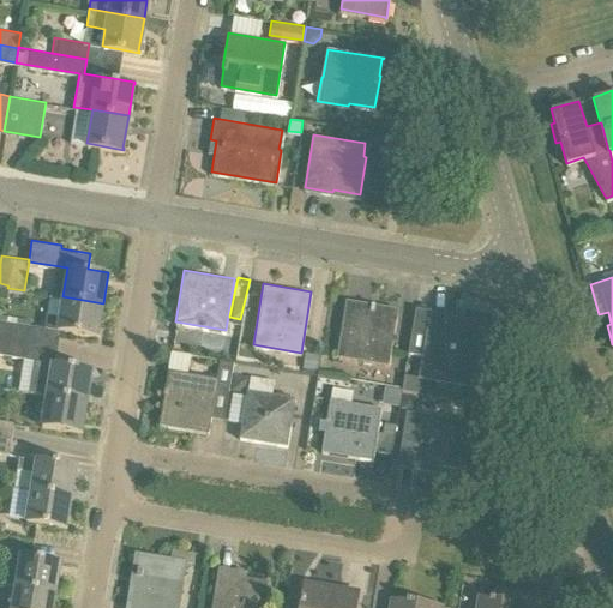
[(44,325),(58,327),(97,335),(103,304),(62,296),(49,295),(44,325)]
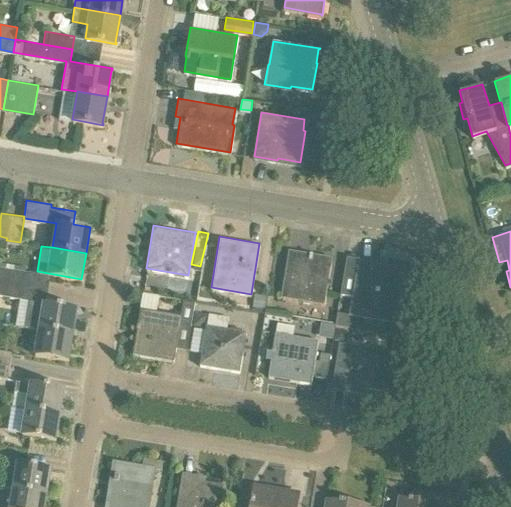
[(332,255),(288,248),(280,296),(324,303),(332,255)]
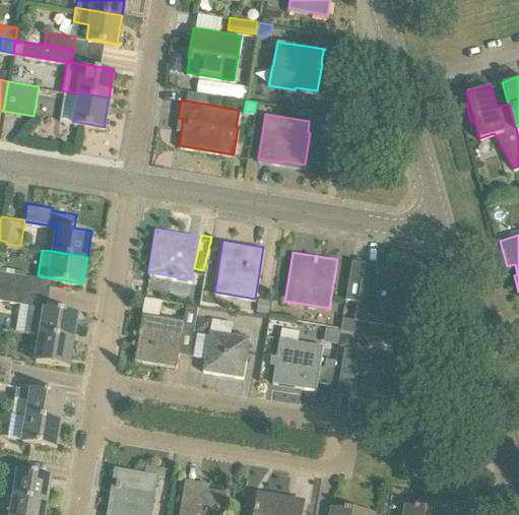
[(349,274),(345,297),(359,299),(355,317),(402,325),(407,295),(408,295),(409,291),(408,291),(411,271),(409,271),(408,277),(385,274),(386,267),(364,263),(362,276),(349,274)]
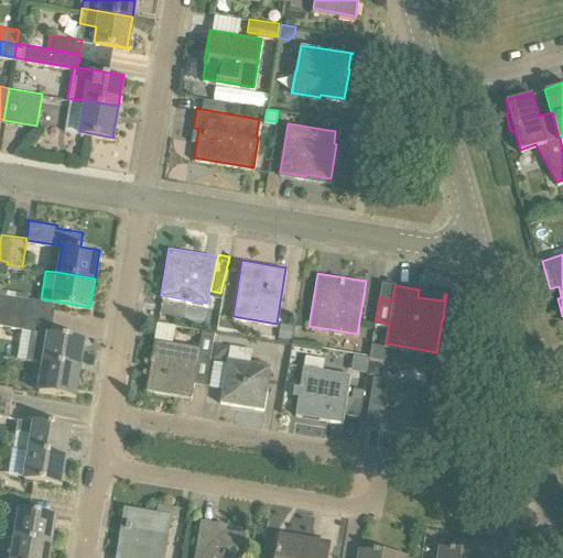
[(0,308),(24,313),(26,298),(28,292),(0,286),(0,308)]
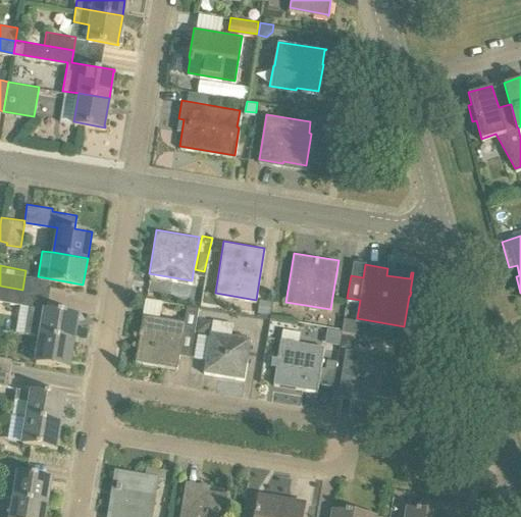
[(22,290),(0,286),(0,299),(20,303),(22,290)]
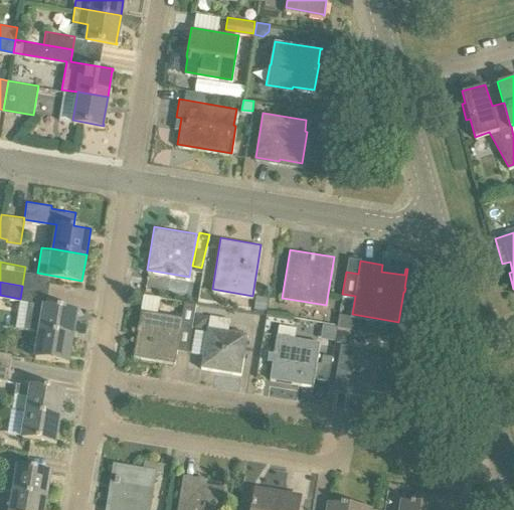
[(179,332),(190,334),(195,301),(184,299),(181,315),(142,309),(145,293),(143,293),(133,354),(174,361),(179,332)]
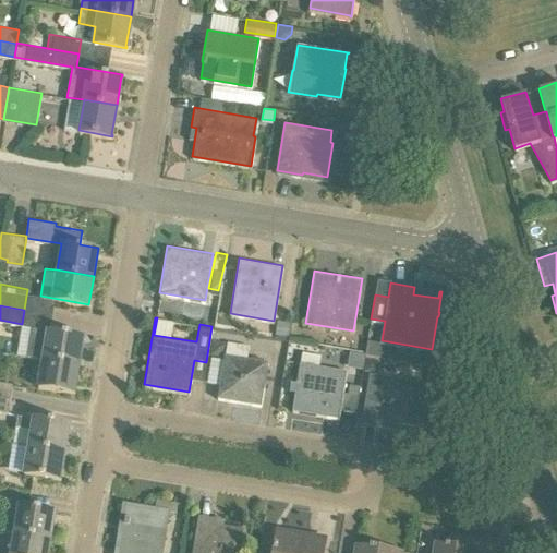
[(277,317),(275,332),(288,333),(289,320),(277,317)]
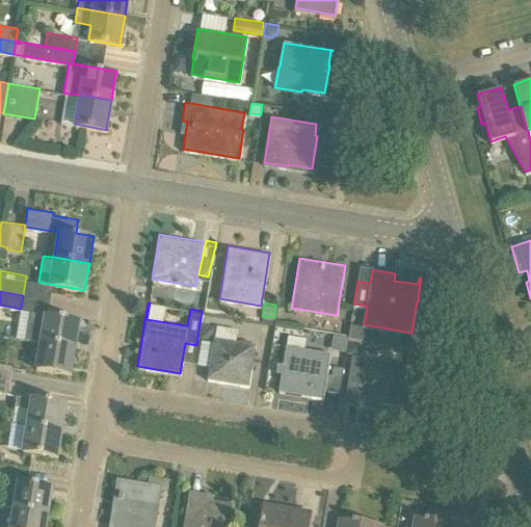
[(80,319),(30,312),(26,337),(41,340),(75,346),(80,319)]
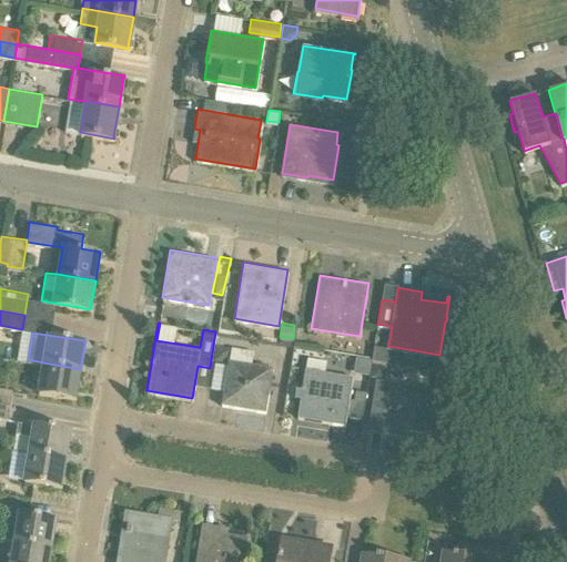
[(229,359),(231,346),(216,344),(214,357),(229,359)]
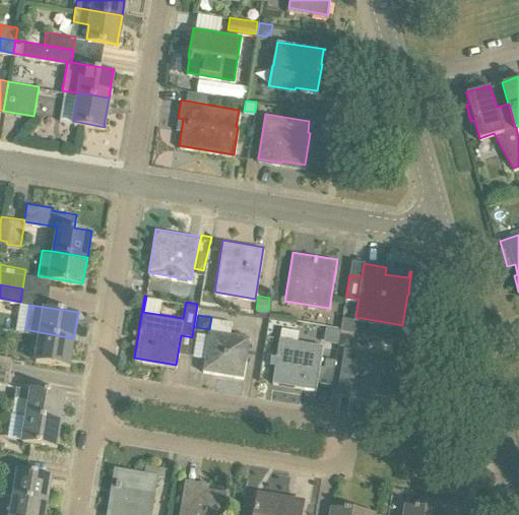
[(250,335),(230,332),(210,328),(202,369),(243,376),(250,335)]
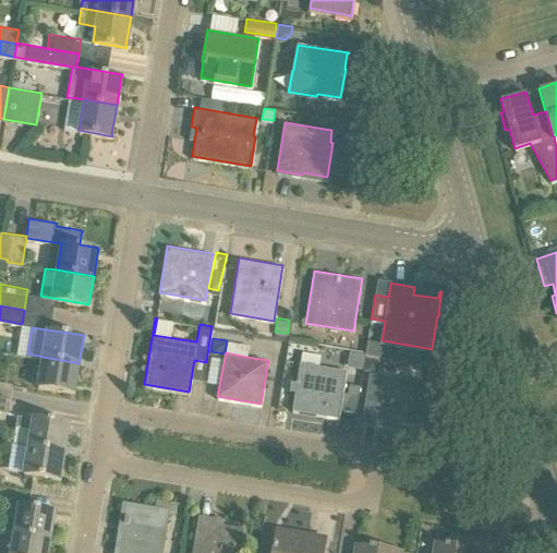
[(379,357),(366,355),(364,368),(377,370),(379,357)]
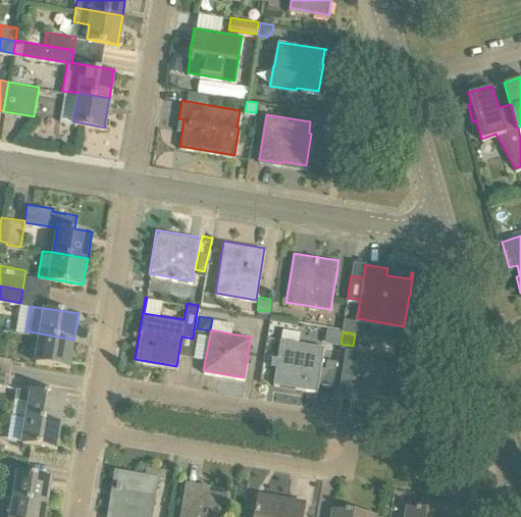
[(40,333),(36,360),(69,365),(73,340),(40,333)]
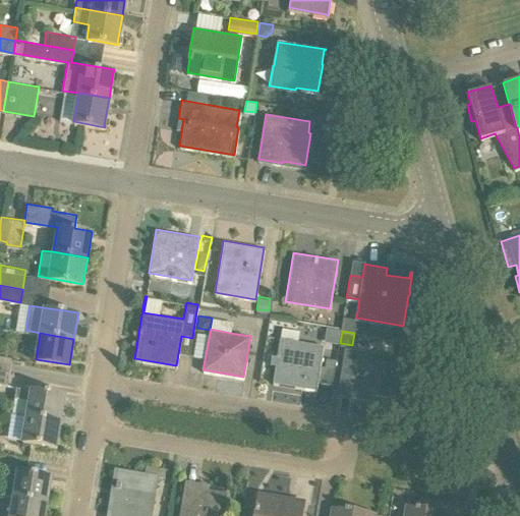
[(323,344),(280,337),(273,382),(315,388),(323,344)]
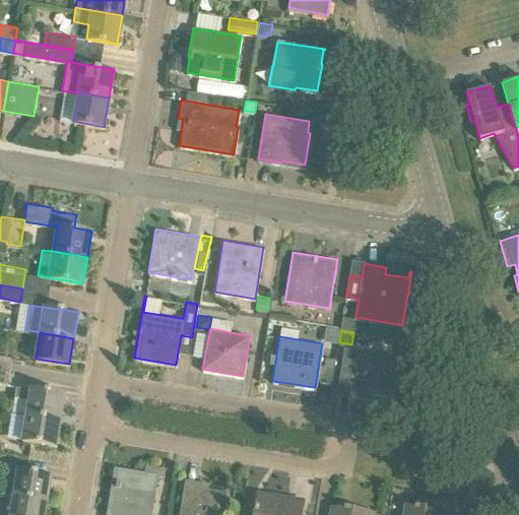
[(382,353),(345,347),(337,391),(364,395),(365,389),(391,393),(396,362),(381,359),(382,353)]
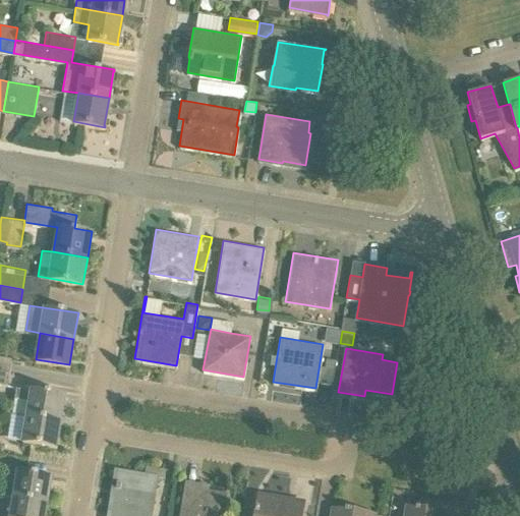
[(12,356),(0,354),(0,368),(9,370),(12,356)]
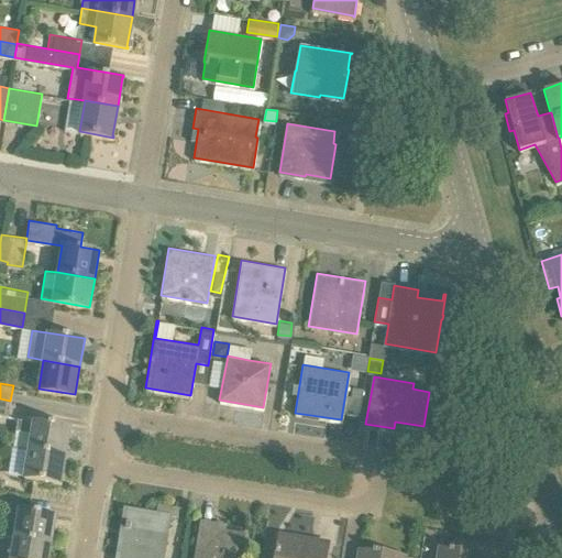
[(0,413),(8,415),(10,401),(0,398),(0,413)]
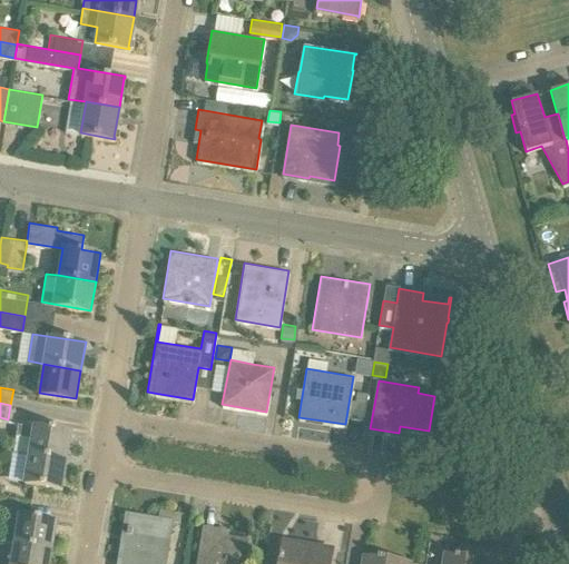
[(66,458),(71,431),(17,422),(16,434),(31,436),(28,453),(66,458)]
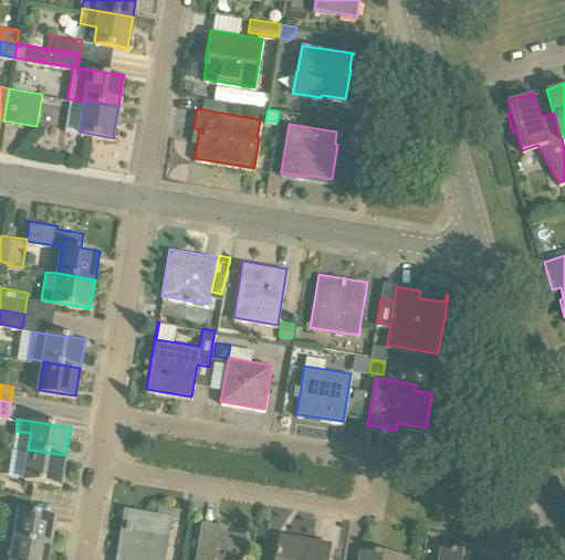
[(28,450),(23,478),(61,484),(65,455),(28,450)]
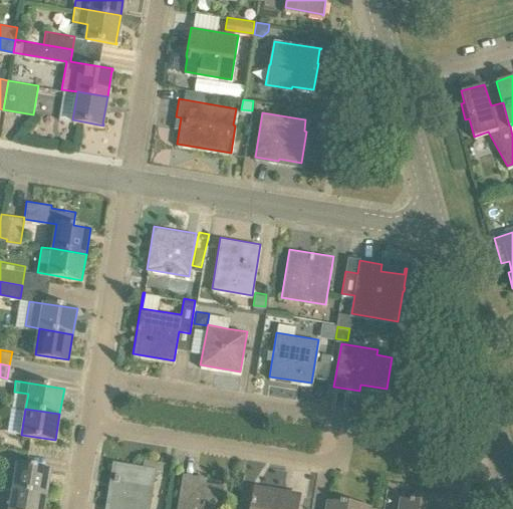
[(12,489),(46,495),(50,469),(6,461),(2,487),(12,489)]
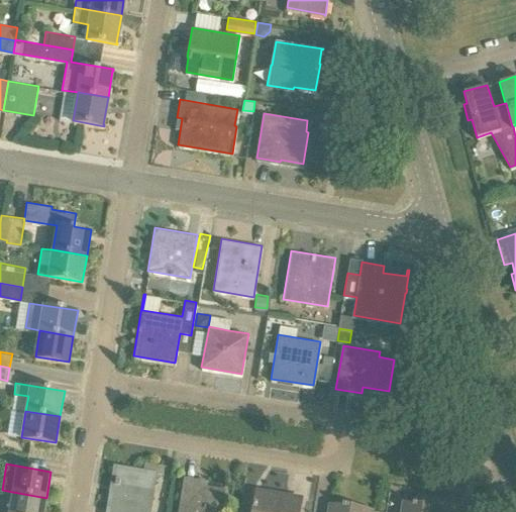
[(147,511),(155,472),(119,466),(117,477),(115,477),(115,483),(116,483),(115,492),(111,491),(107,511),(147,511)]
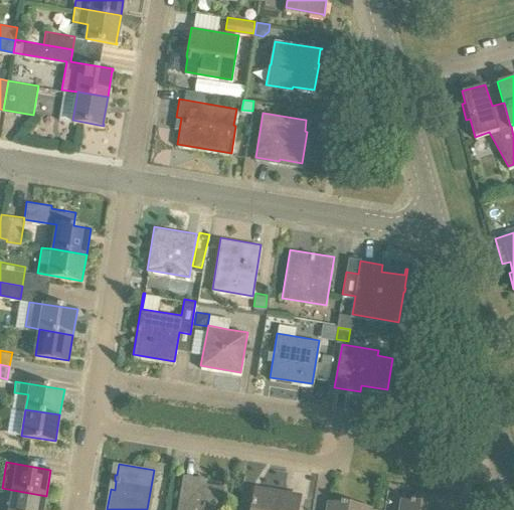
[(222,509),(226,486),(205,483),(197,482),(198,477),(183,475),(177,509),(222,509)]
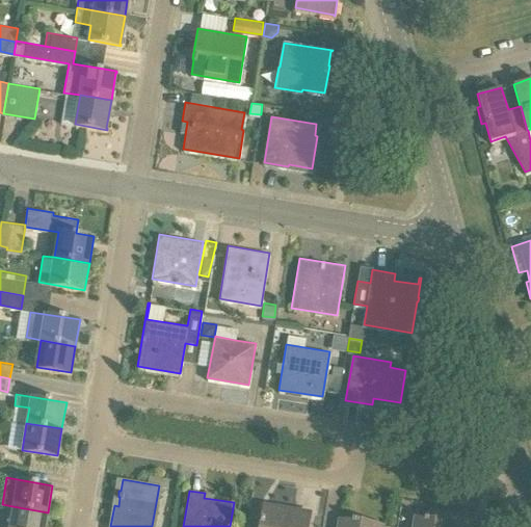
[(307,526),(310,510),(264,502),(259,526),(307,526)]
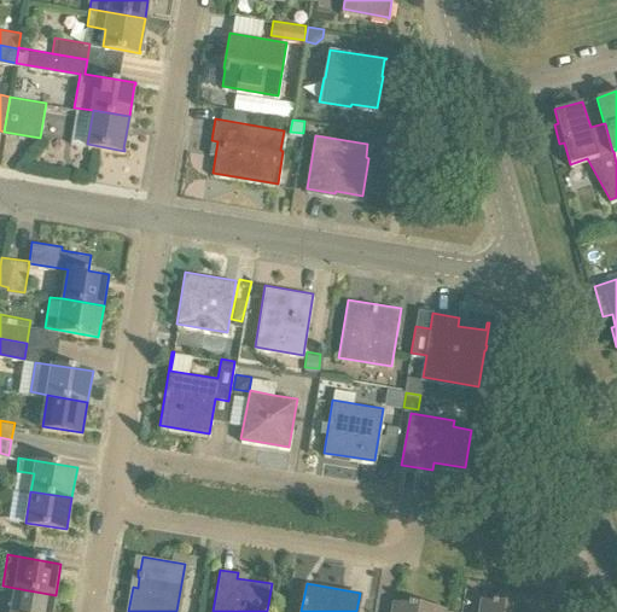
[(52,611),(56,595),(15,588),(10,611),(52,611)]
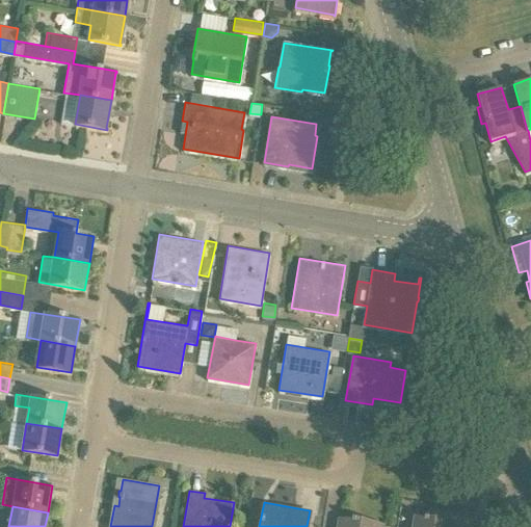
[(454,526),(456,521),(415,515),(412,526),(454,526)]
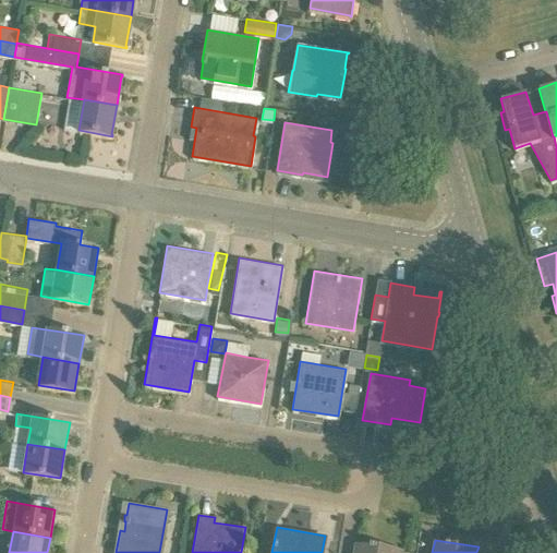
[(401,552),(402,548),(370,542),(370,543),(355,541),(352,552),(401,552)]
